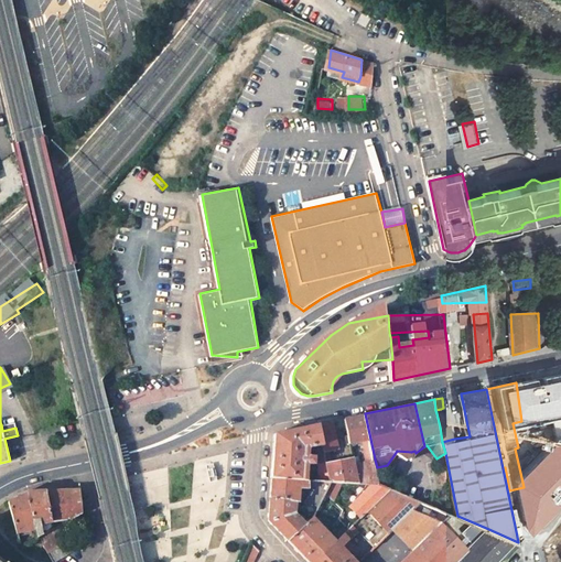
[(442,412),(437,413),(440,427),(445,425),(443,412),(442,412)]
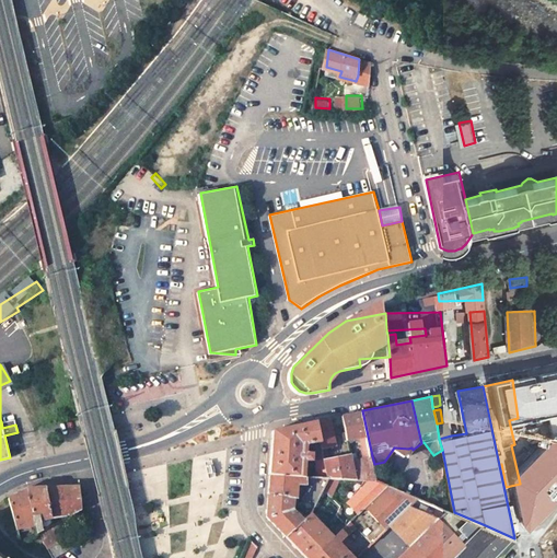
[(366,452),(371,451),(362,410),(344,415),(349,439),(362,437),(366,452)]
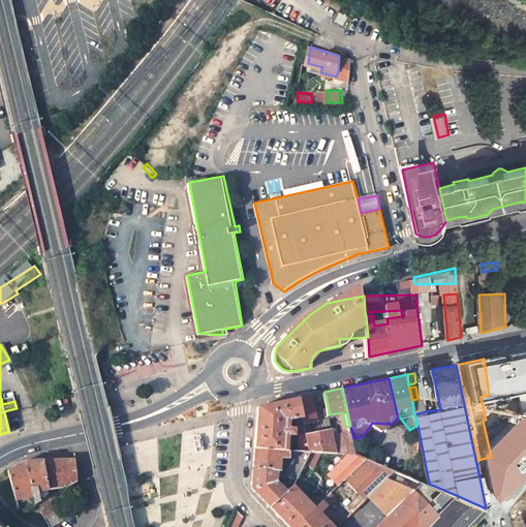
[(312,394),(300,397),(311,450),(337,452),(334,434),(333,428),(312,432),(310,423),(314,422),(318,420),(312,394)]
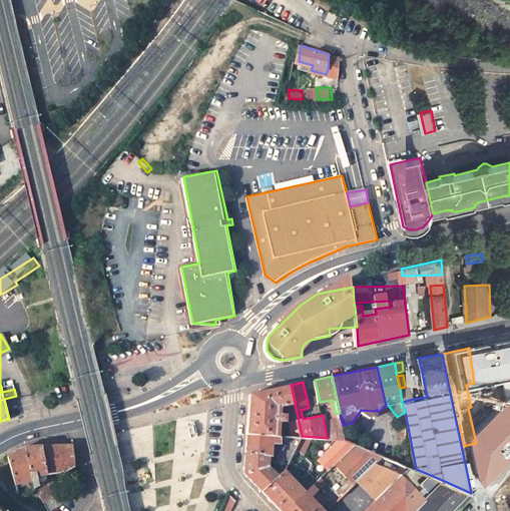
[(2,392),(14,389),(13,383),(1,386),(2,392)]
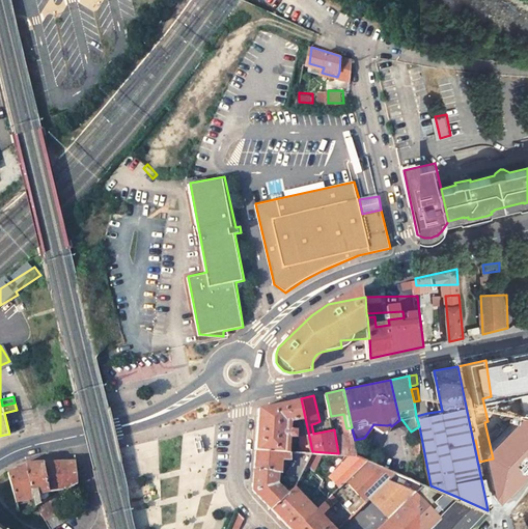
[(257,448),(285,449),(286,435),(296,436),(297,428),(290,428),(290,419),(298,419),(302,430),(302,450),(312,451),(301,398),(260,407),(258,437),(257,448)]
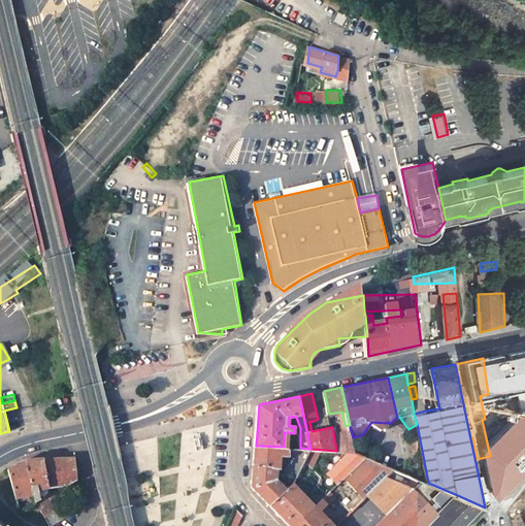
[(417,398),(412,399),(414,414),(425,411),(422,397),(417,398)]
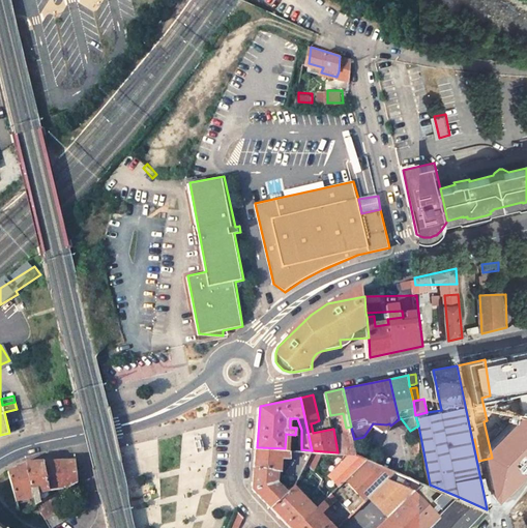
[(514,459),(517,462),(526,471),(526,430),(519,429),(514,459)]
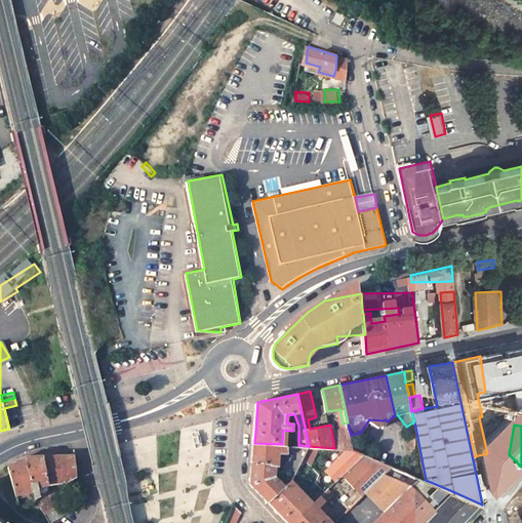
[(331,431),(334,448),(351,449),(354,449),(351,435),(349,428),(344,429),(331,431)]
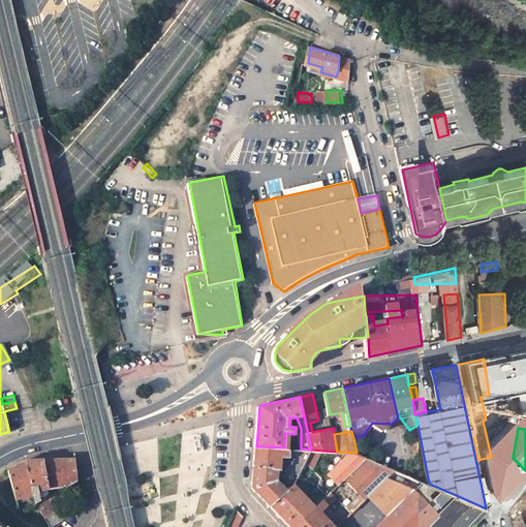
[(289,448),(284,447),(256,446),(255,458),(255,465),(278,470),(278,455),(289,457),(289,455),(289,448)]
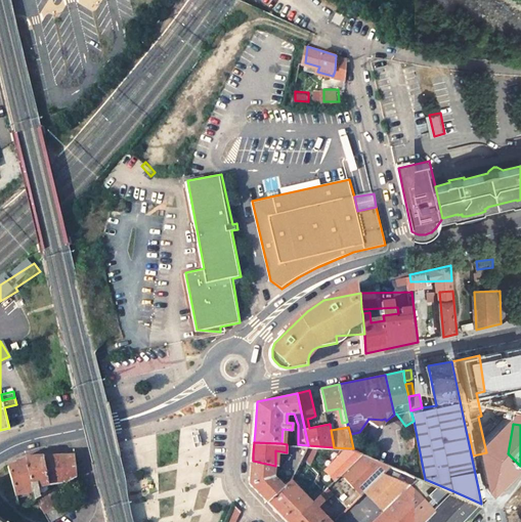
[(298,444),(295,444),(292,450),(280,473),(285,476),(291,480),(308,445),(298,444)]
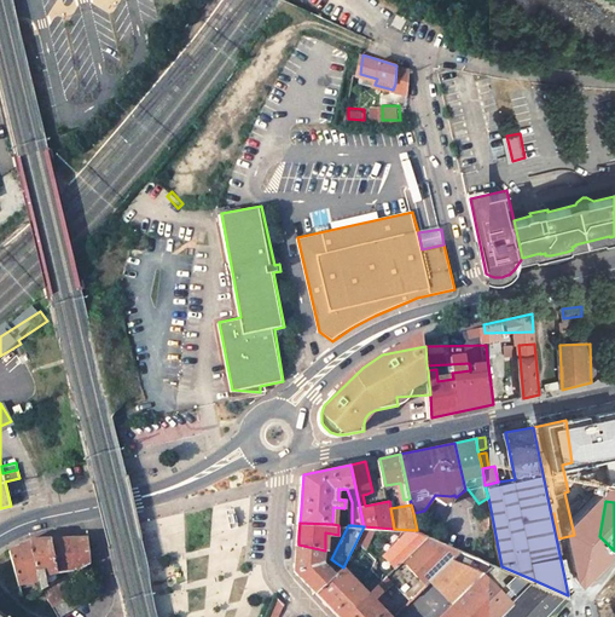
[(398,566),(406,559),(430,535),(417,530),(413,530),(387,555),(398,566)]
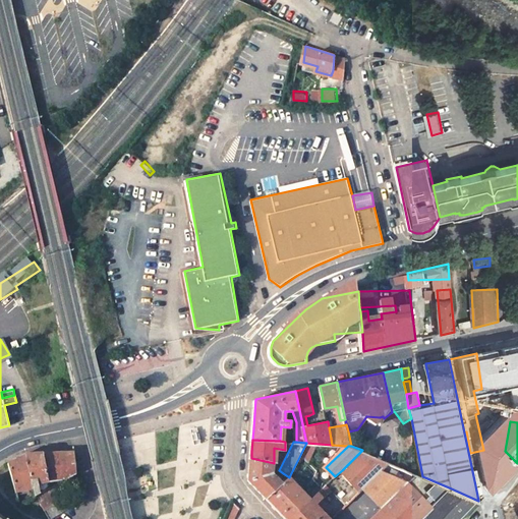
[(364,487),(390,462),(362,450),(342,470),(361,491),(364,487)]
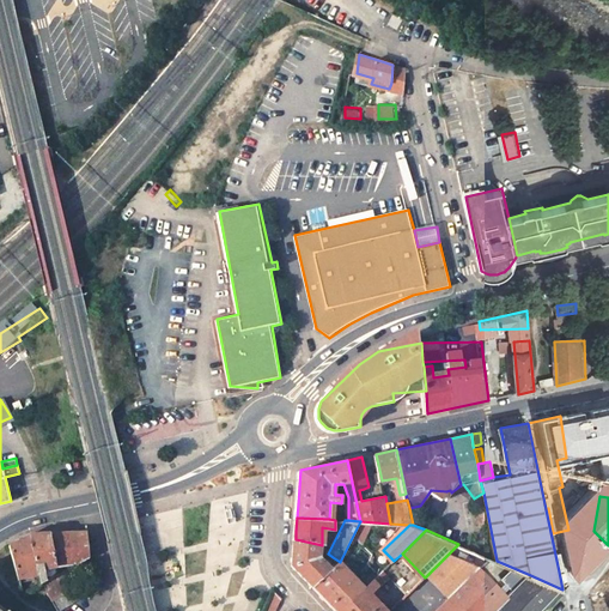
[(73,532),(53,533),(61,572),(69,568),(92,556),(90,531),(73,532)]
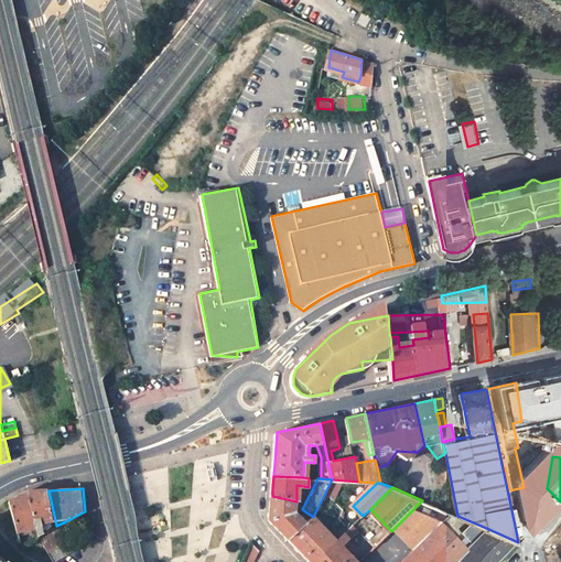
[(20,495),(10,499),(19,529),(36,523),(29,490),(20,495)]
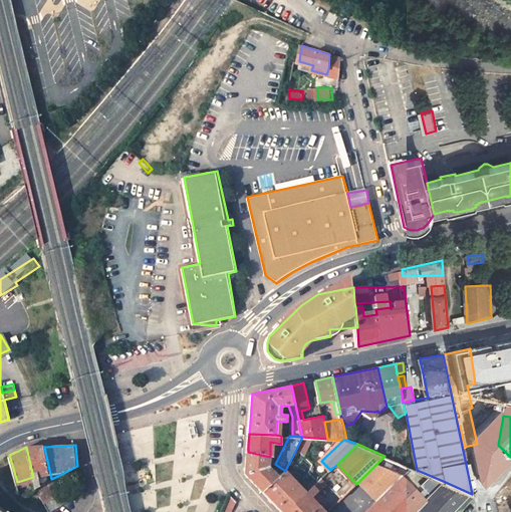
[(41,505),(45,511),(48,511),(62,504),(60,494),(58,476),(51,479),(44,447),(26,447),(33,477),(34,481),(38,479),(39,486),(35,489),(40,497),(37,498),(41,505)]
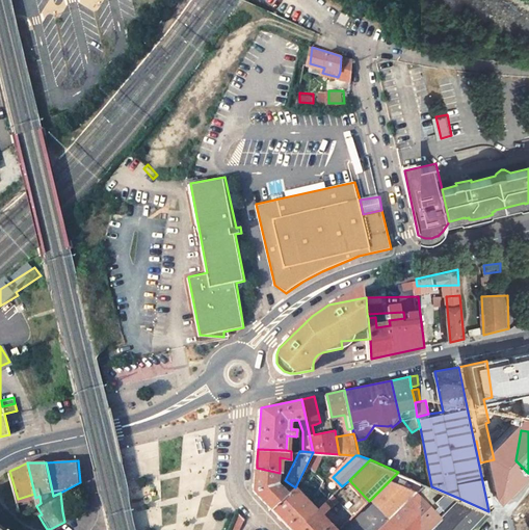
[(528,473),(519,464),(485,496),(488,511),(528,473)]
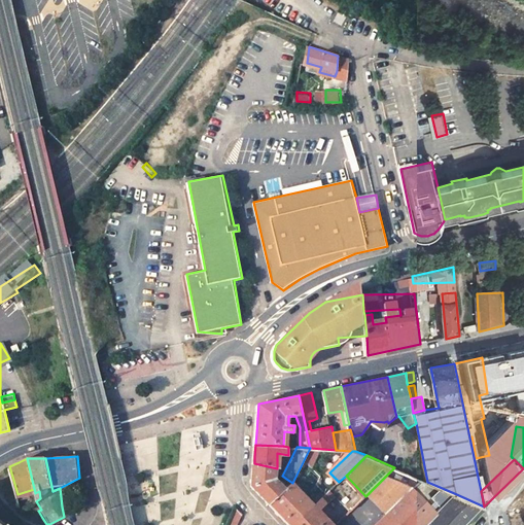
[(271,504),(285,490),(276,480),(277,468),(254,463),(253,476),(252,486),(267,500),(271,504)]
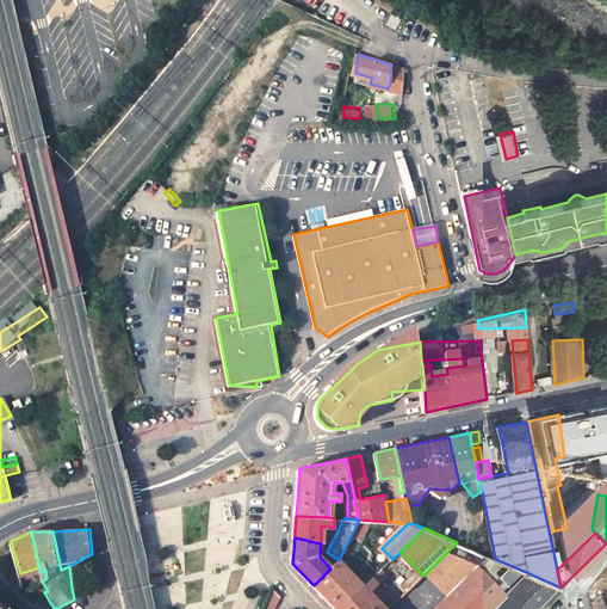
[(490,557),(457,542),(427,572),(448,596),(490,557)]
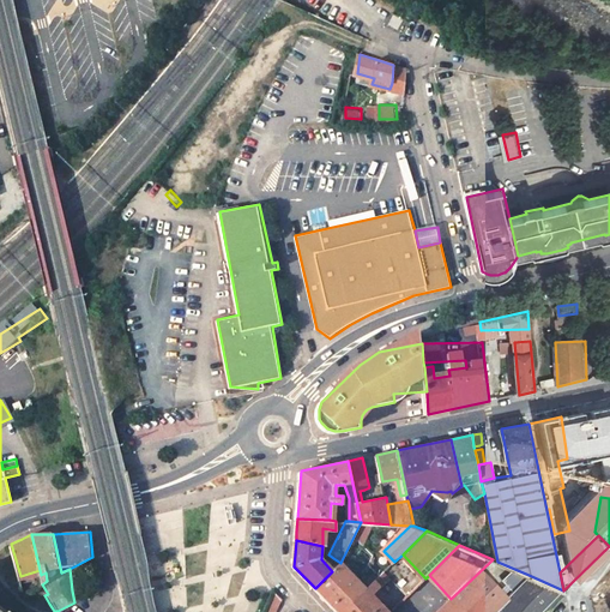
[(497,562),(493,559),(451,599),(438,611),(491,611),(529,575),(497,562)]
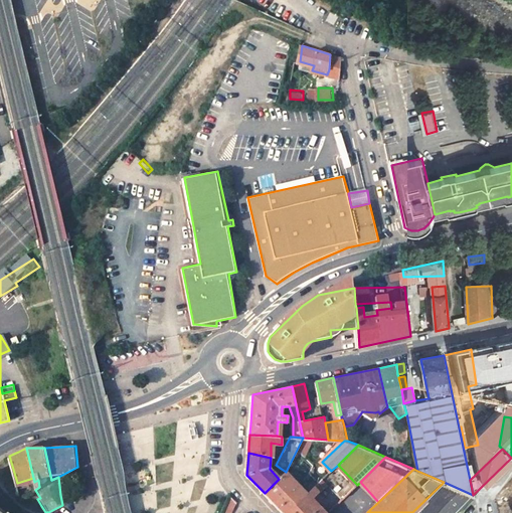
[(287,512),(305,496),(303,493),(295,485),(299,481),(293,475),(289,479),(284,474),(283,475),(279,479),(265,493),(277,506),(284,512),(287,512)]
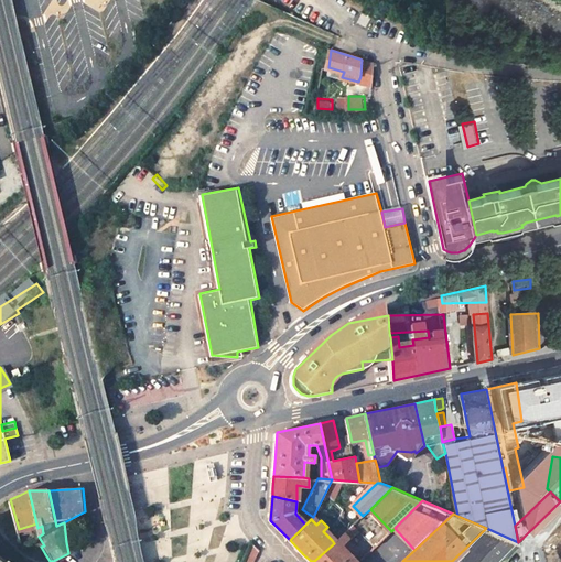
[(452,561),(498,561),(518,542),(486,528),(452,561)]
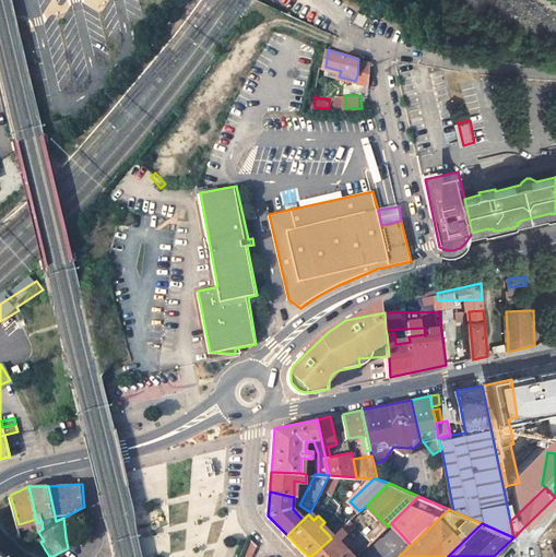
[(351,556),(338,543),(346,533),(342,529),(335,534),(331,538),(311,556),(351,556)]
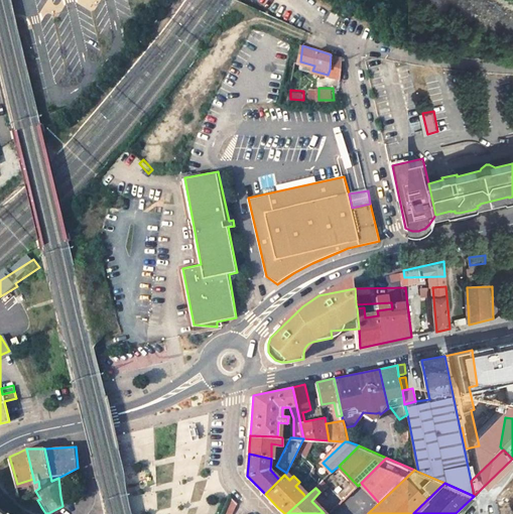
[(232,513),(238,500),(232,495),(225,512),(229,513),(232,513)]
